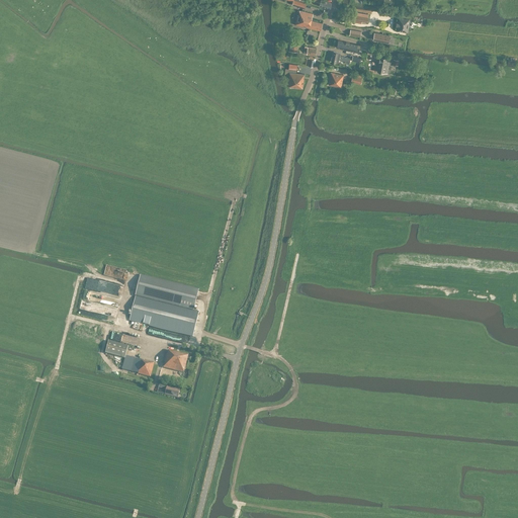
[(331,3),(322,0),(304,0),(309,1),(309,0),(314,0),(320,2),(319,5),(329,8),(331,3)]
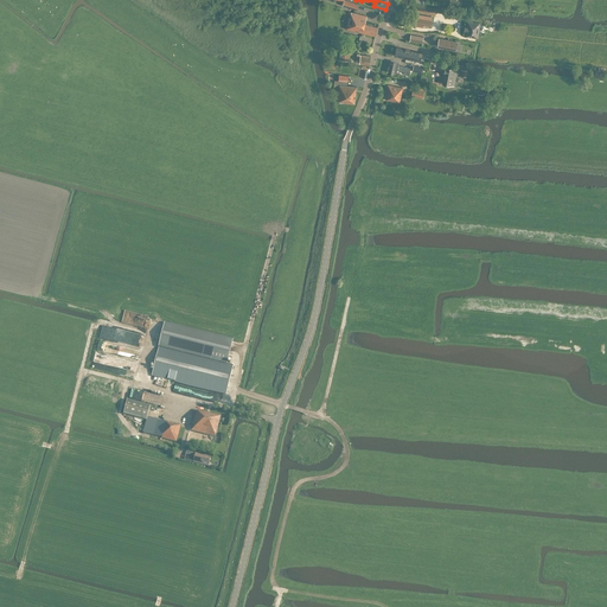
[(376,36),(377,27),(364,24),(366,16),(350,12),(345,29),(359,31),(358,33),(362,34),(362,32),(376,36)]
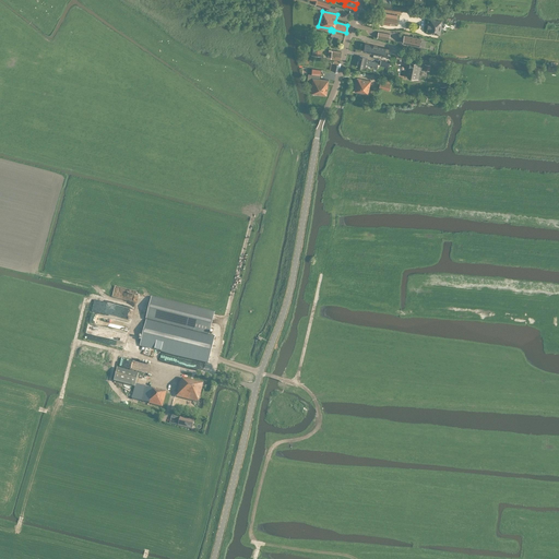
[(383,13),(381,23),(390,25),(391,22),(396,23),(397,15),(383,13)]
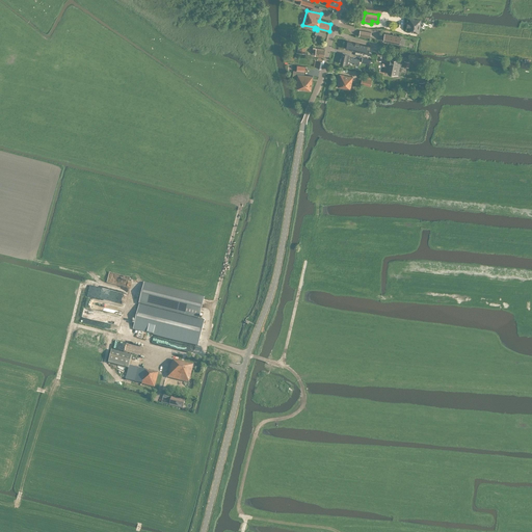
[(420,20),(409,18),(408,23),(407,23),(406,25),(408,26),(407,30),(418,32),(418,31),(419,32),(421,20),(420,20)]
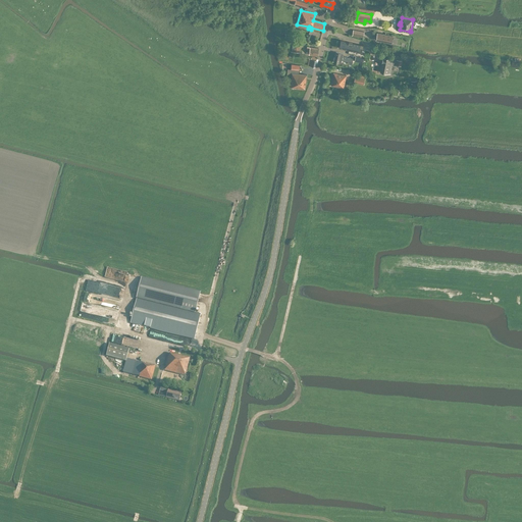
[(377,32),(376,39),(392,42),(393,35),(377,32)]
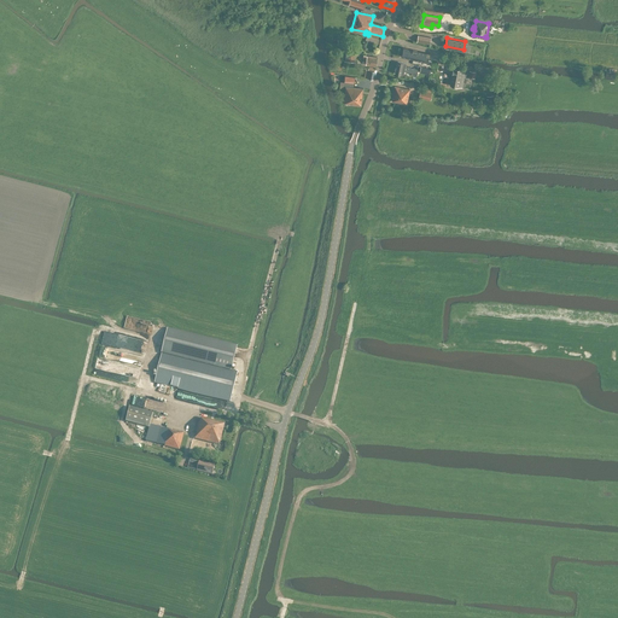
[(403,47),(401,56),(412,59),(419,60),(424,62),(426,54),(430,56),(430,53),(403,47)]
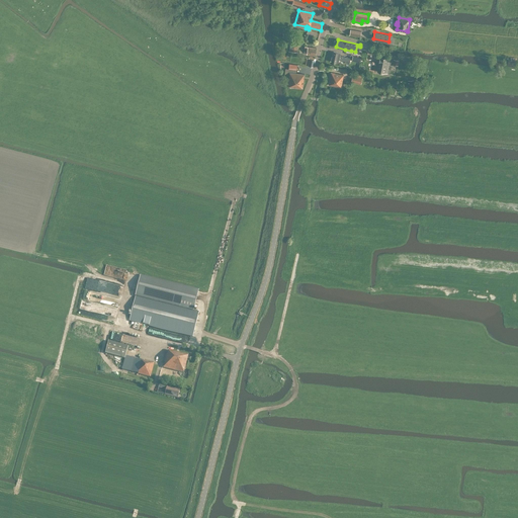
[(290,44),(289,51),(297,53),(298,46),(290,44)]
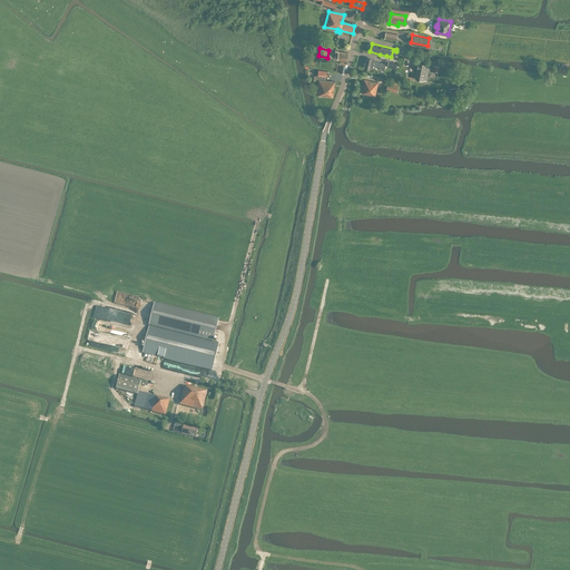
[(346,60),(347,52),(335,50),(334,57),(337,57),(337,59),(346,60)]
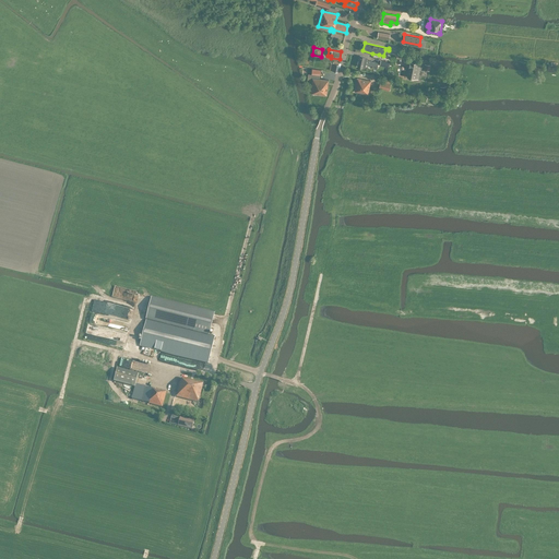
[(373,61),(367,60),(367,57),(359,56),(357,66),(365,68),(366,63),(372,66),(371,67),(376,68),(378,62),(373,61)]
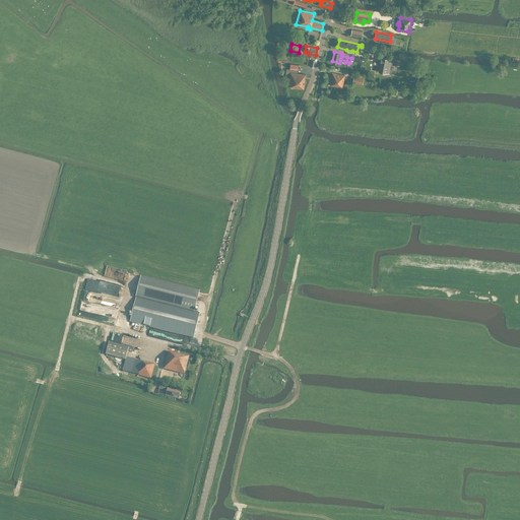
[(310,58),(308,58),(306,65),(313,66),(315,56),(311,56),(310,57),(310,58)]
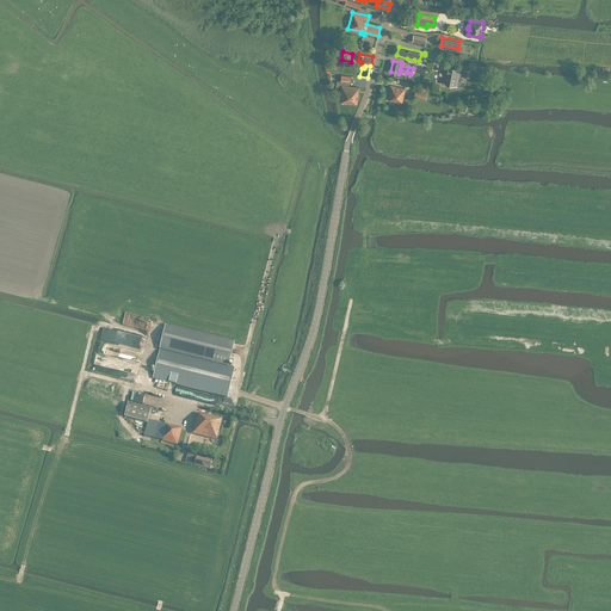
[(457,86),(460,69),(456,68),(448,66),(446,74),(444,84),(452,85),(457,86)]
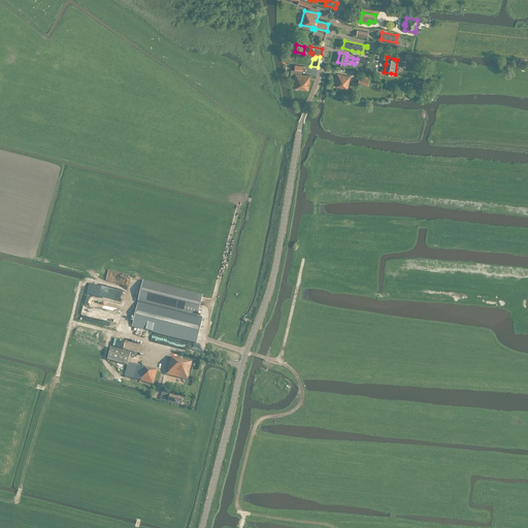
[(308,90),(309,77),(309,75),(302,74),(302,71),(303,66),(294,65),(294,69),(291,69),(290,75),(295,75),(294,88),(297,88),(297,89),(308,90)]
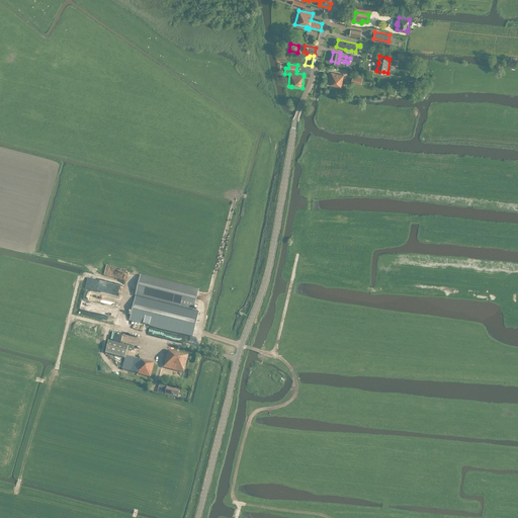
[(343,74),(331,72),(329,84),(341,86),(343,74)]
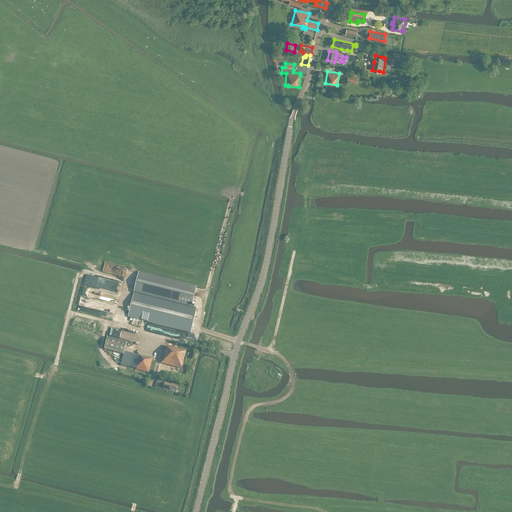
[(348,74),(346,81),(356,83),(357,76),(348,74)]
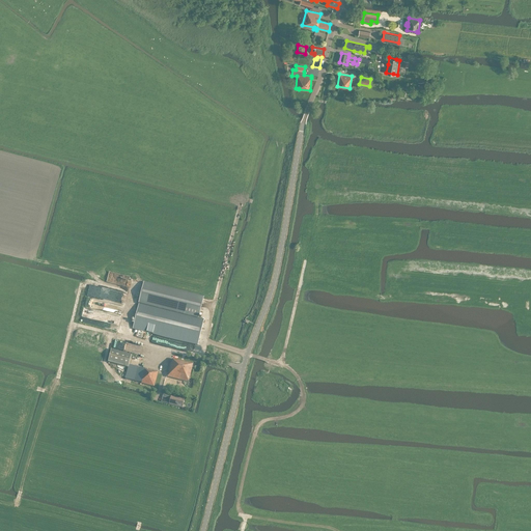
[(203,299),(144,283),(133,329),(146,332),(148,326),(155,327),(152,333),(197,344),(204,319),(198,317),(203,299)]
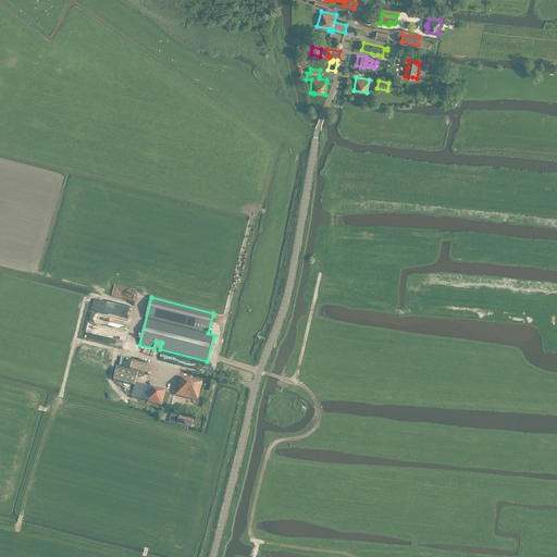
[(134,385),(138,372),(116,367),(113,380),(134,385)]
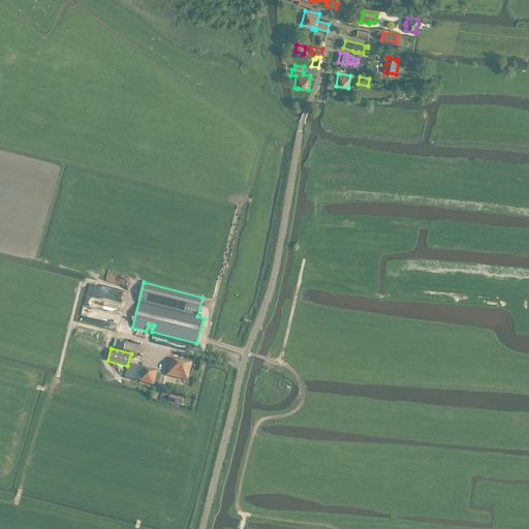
[(192,363),(172,358),(170,363),(169,363),(166,375),(187,380),(192,363)]
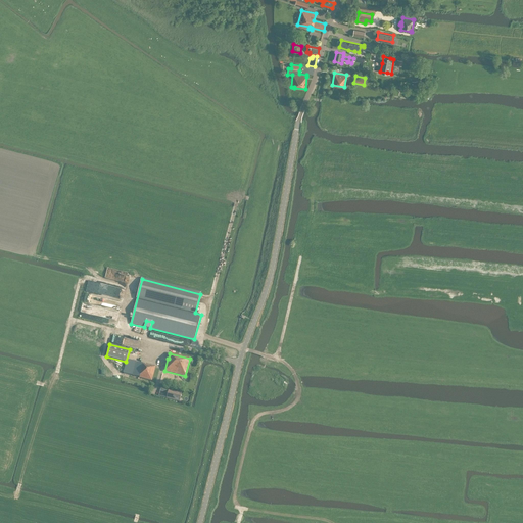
[(136,362),(127,360),(124,373),(133,375),(136,362)]
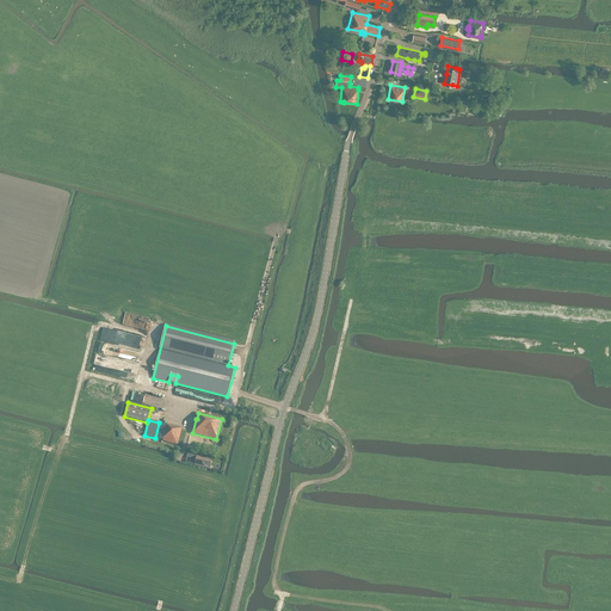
[(165,425),(159,423),(155,438),(161,440),(177,444),(181,429),(170,425),(170,426),(165,425)]
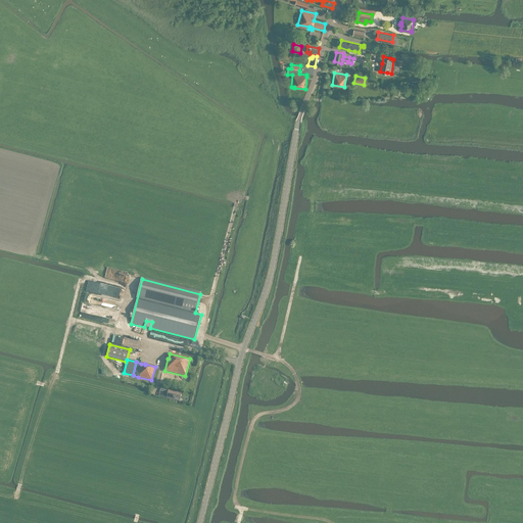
[(169,390),(167,397),(167,398),(179,401),(181,393),(169,390)]
